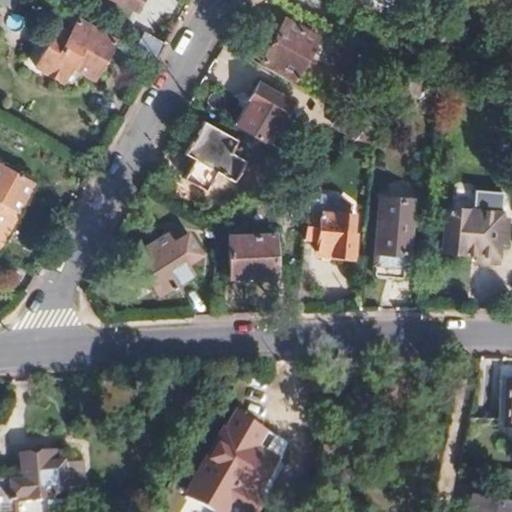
[(94,74),(115,36),(80,16),(78,15),(71,28),(58,22),(37,60),(63,75),(71,61),(94,74)]
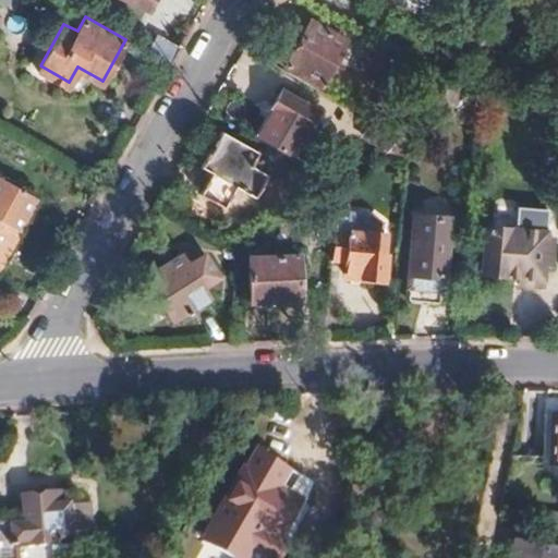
[(284,64),(320,85),(332,62),(339,65),(344,55),(339,51),(344,41),(310,22),(284,64)]
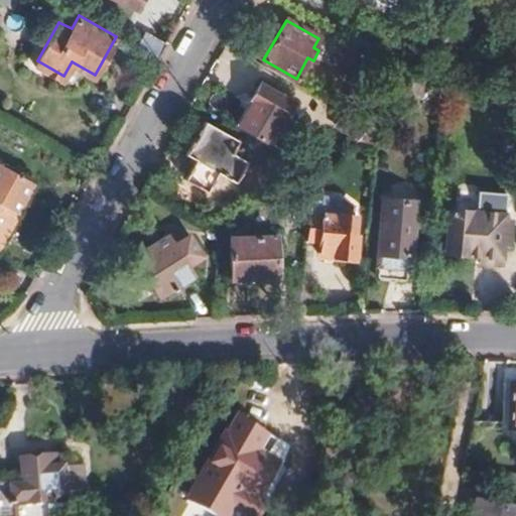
[(157,59),(166,41),(145,30),(135,46),(157,59)]
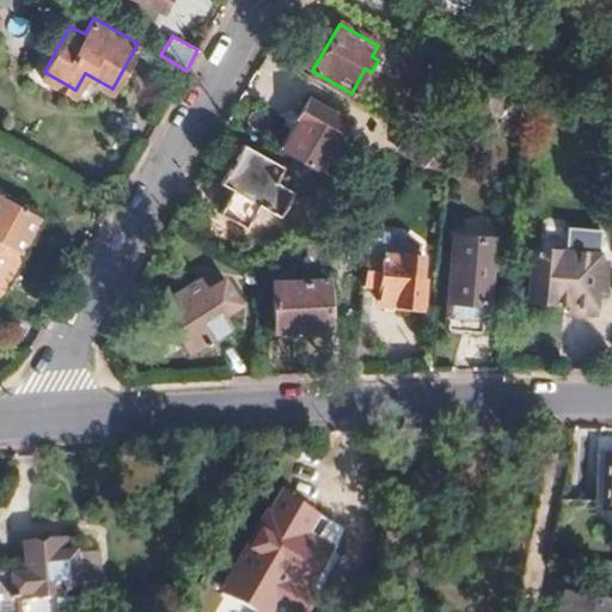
[(300,108),(276,150),(329,179),(353,138),(300,108)]
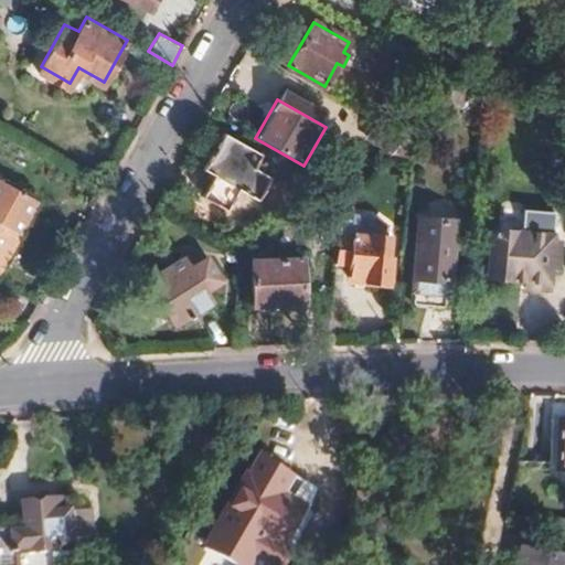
[(393,151),(402,135),(377,121),(368,137),(393,151)]
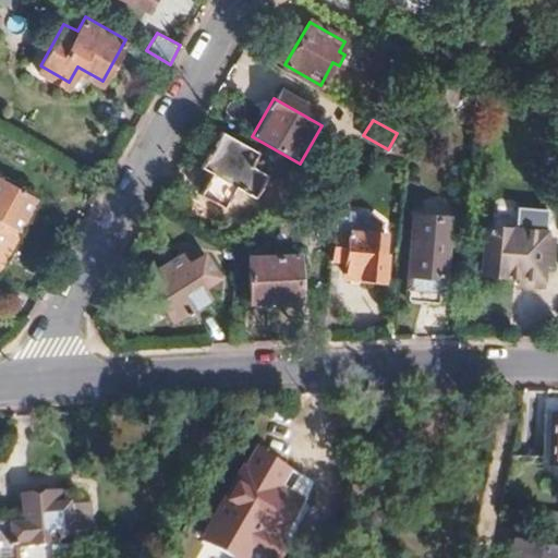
[(202,169),(256,199),(268,177),(251,167),(258,153),(222,133),(202,169)]
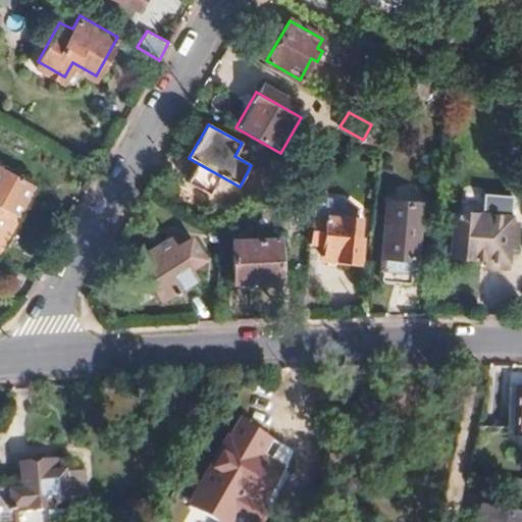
[(382,144),(383,132),(371,124),(363,140),(382,144)]
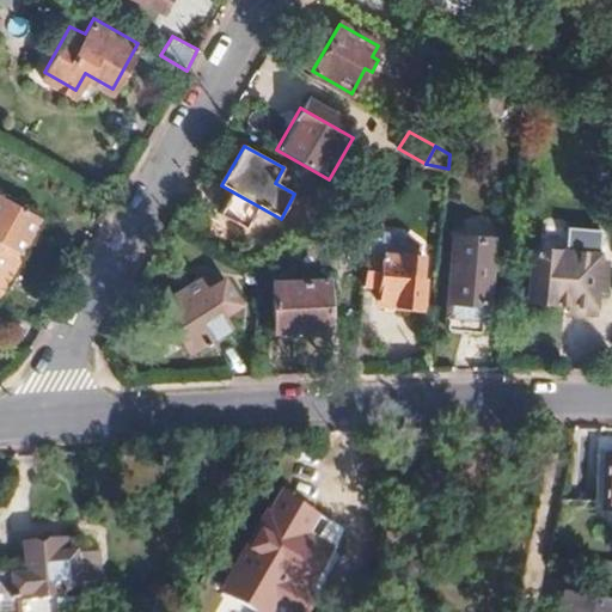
[(0,282),(17,255),(14,254),(36,214),(0,194),(0,282)]
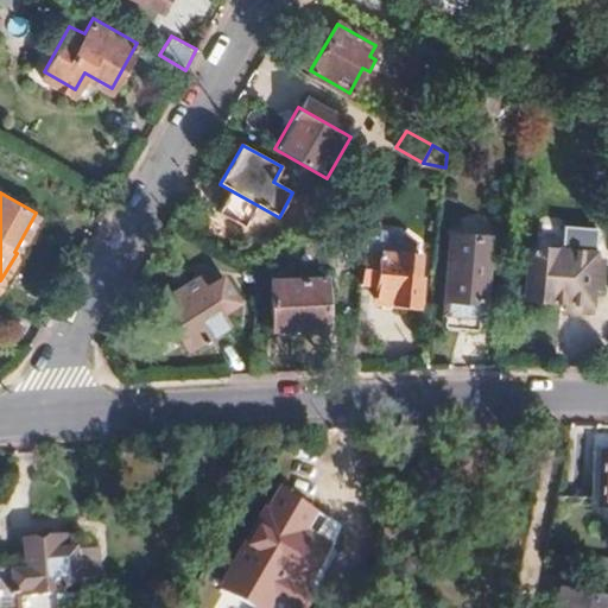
[(417,282),(418,259),(413,258),(416,245),(401,236),(380,234),(379,253),(363,252),(360,286),(375,287),(374,301),(418,306),(420,283),(417,282)]
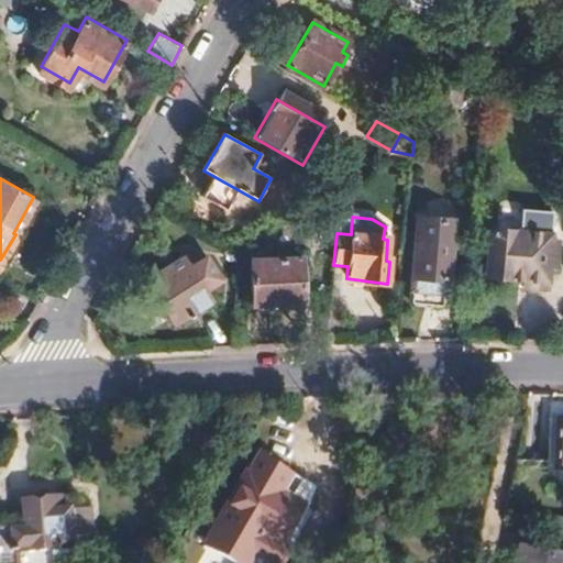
[(451,222),(415,220),(408,290),(427,293),(441,294),(444,294),(451,222)]
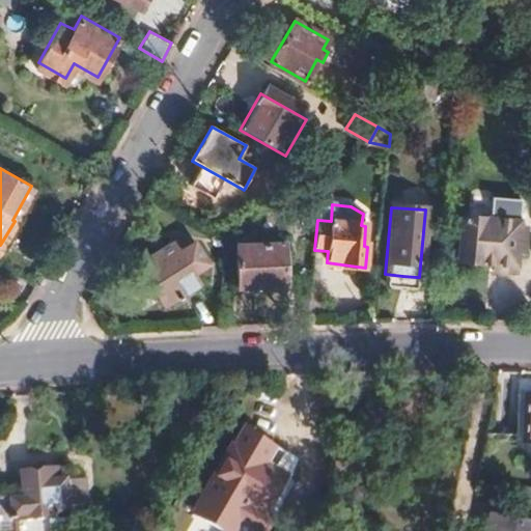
[(516,227),(516,221),(462,217),(457,261),(493,264),(493,270),(512,272),(514,248),(522,249),(524,227),(516,227)]
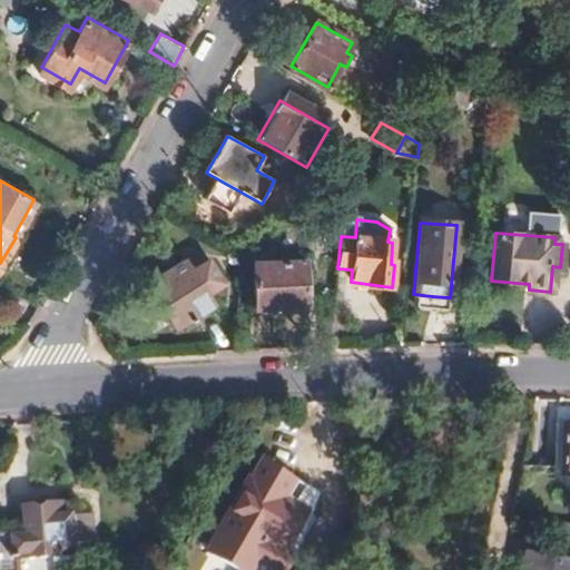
[(147,284),(174,326),(209,304),(203,294),(218,285),(204,263),(189,272),(183,262),(147,284)]
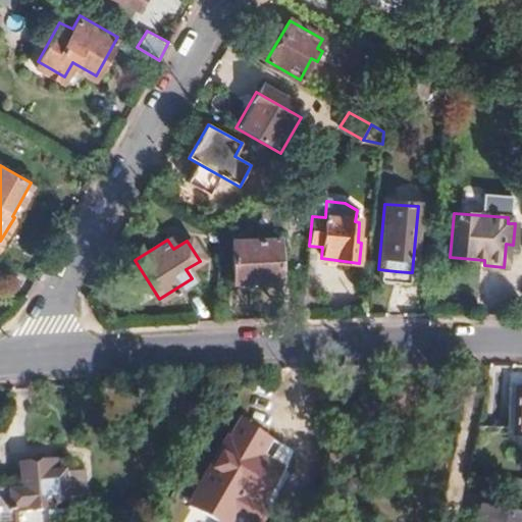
[(277,241),(232,243),(233,281),(278,280),(277,241)]
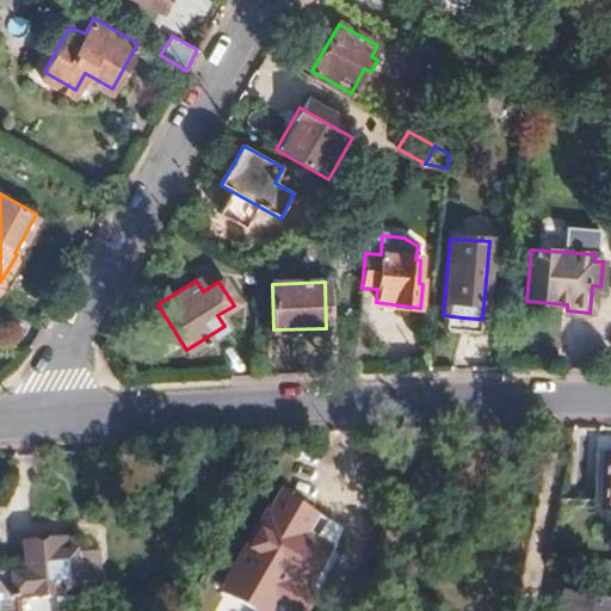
[(479,319),(463,318),(446,316),(445,328),(479,332),(479,319)]
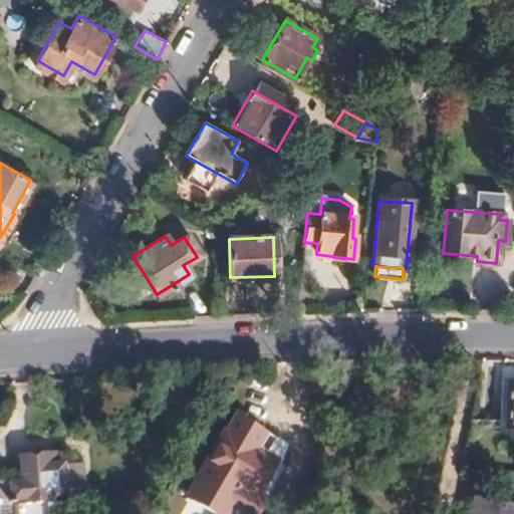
[(253,498),(275,463),(226,433),(187,497),(214,513),(225,513),(240,490),(253,498)]
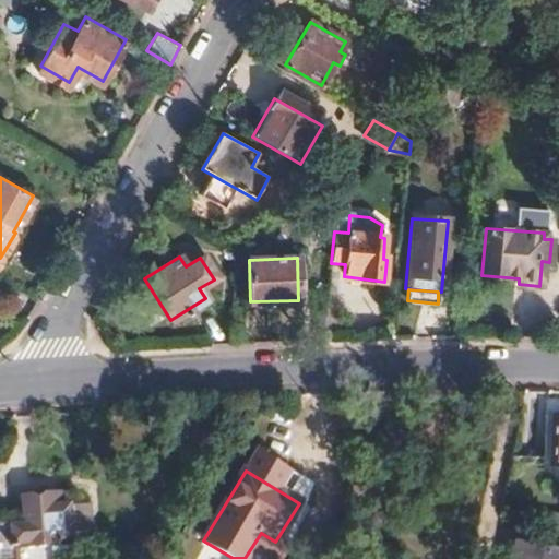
[(64,542),(62,490),(20,494),(21,516),(0,518),(0,558),(16,558),(16,546),(64,542)]
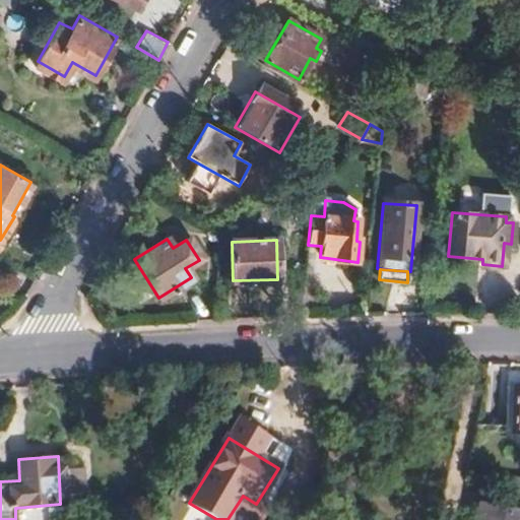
[(519,519),(519,517),(479,509),(476,519),(519,519)]
